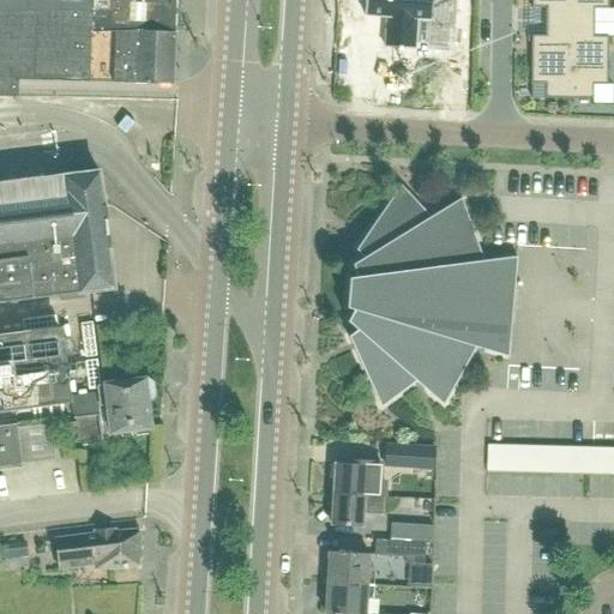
[(0,0),(0,12),(91,11),(91,34),(142,31),(174,32),(175,0),(0,0)]
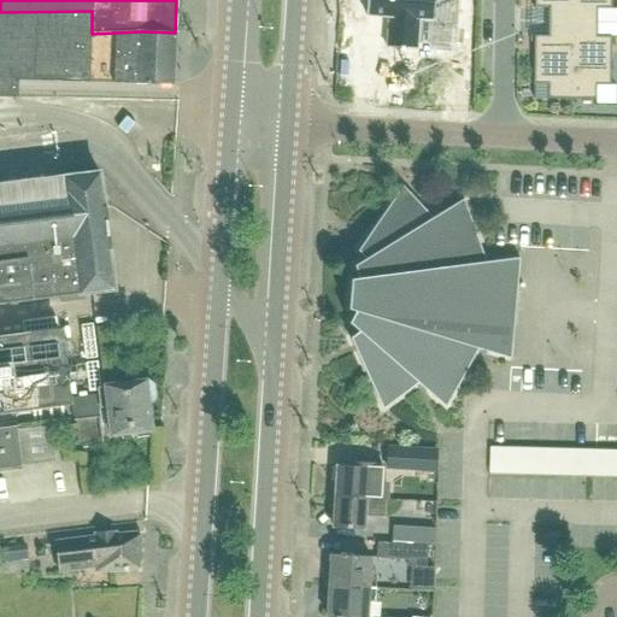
[(365,0),(365,16),(388,17),(386,48),(416,50),(418,19),(433,21),(433,24),(454,25),(456,0),(365,0)]
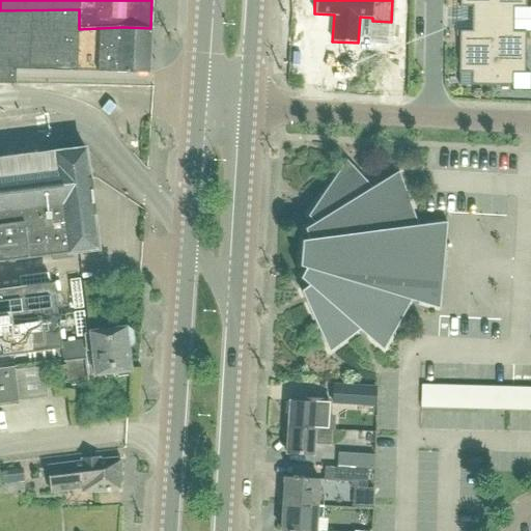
[(458,0),(459,7),(472,7),(472,19),(493,20),(492,0),(458,0)]
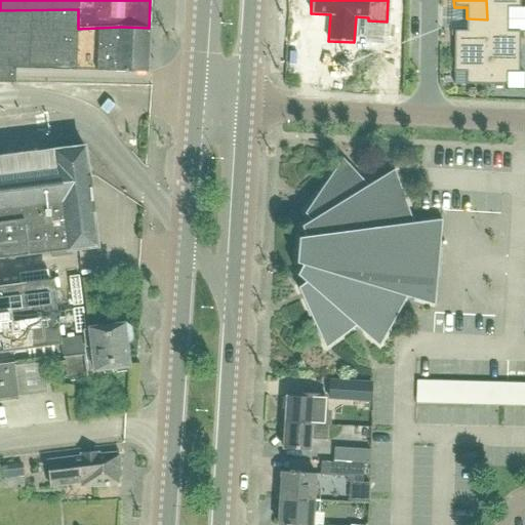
[(486,0),(487,19),(508,19),(508,7),(520,7),(519,0),(486,0)]
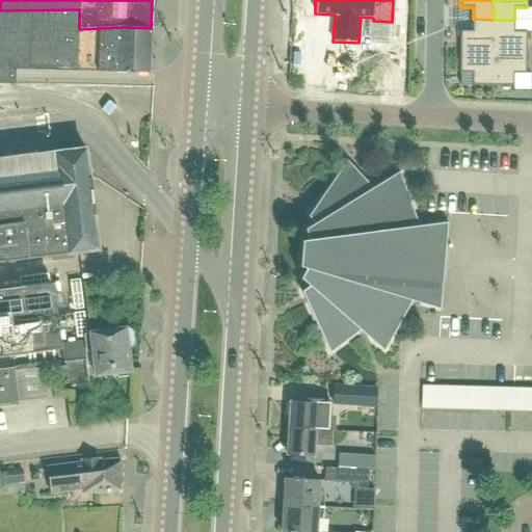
[(0,83),(16,84),(16,71),(149,73),(151,28),(123,27),(79,29),(79,9),(0,10),(0,83)]
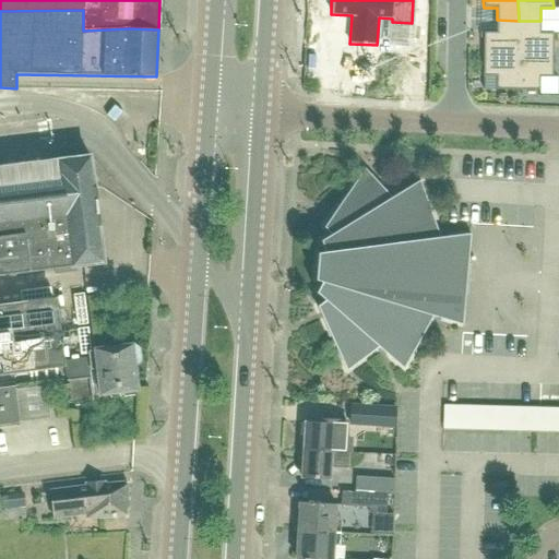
[(518,91),(519,21),(497,20),(497,33),(483,33),(483,76),(496,76),(496,90),(518,91)]
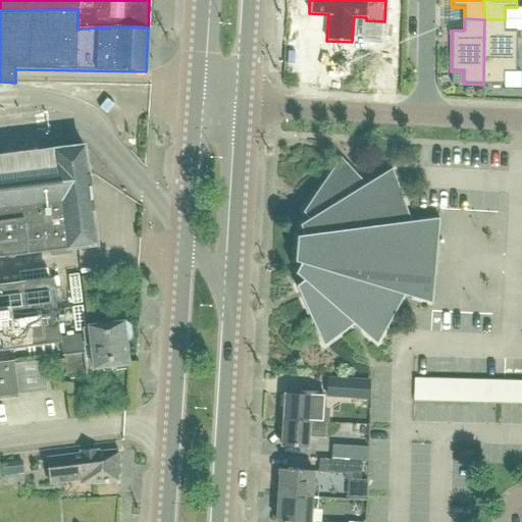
[(504,72),(516,72),(516,32),(504,31),(505,19),(484,19),(483,85),(504,85),(504,72)]
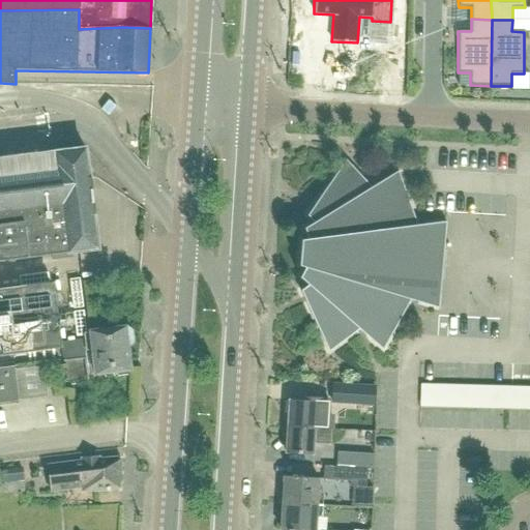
[(0,260),(97,248),(85,148),(0,158),(0,260)]
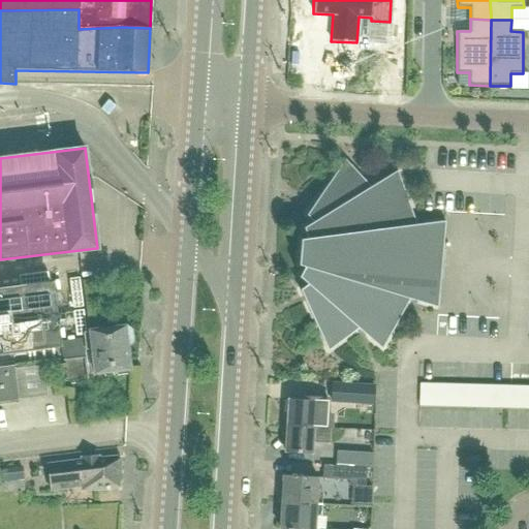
[(443,250),(446,221),(416,225),(398,170),(371,187),(346,159),(307,215),(313,222),(304,228),(307,239),(301,240),(299,266),(305,268),(299,277),(308,284),(300,290),(329,351),(359,329),(382,349),(410,300),(438,308),(441,279),(442,279),(445,250),(443,250)]
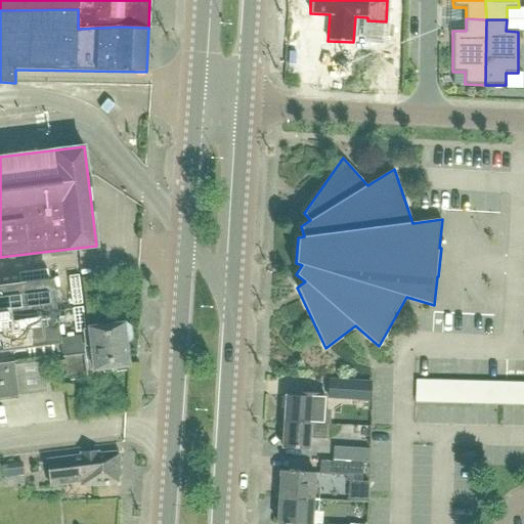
[(0,349),(58,342),(51,281),(0,287),(0,349)]
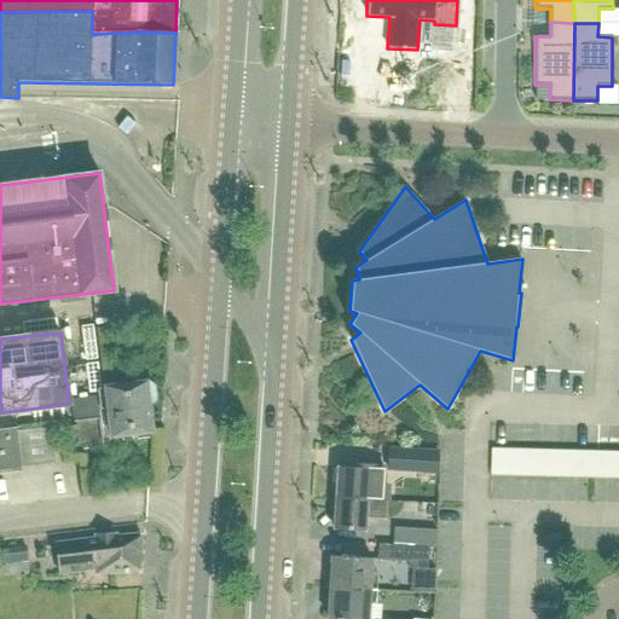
[(99,410),(98,398),(85,399),(86,408),(79,409),(80,420),(75,421),(77,447),(104,444),(103,438),(137,434),(138,439),(149,438),(149,432),(152,432),(149,405),(150,405),(156,399),(154,386),(148,381),(105,386),(108,410),(99,410)]
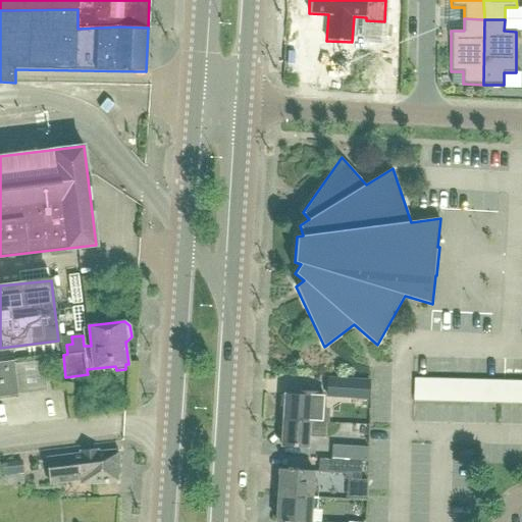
[(46,390),(42,360),(14,363),(14,361),(0,362),(0,396),(18,394),(46,390)]
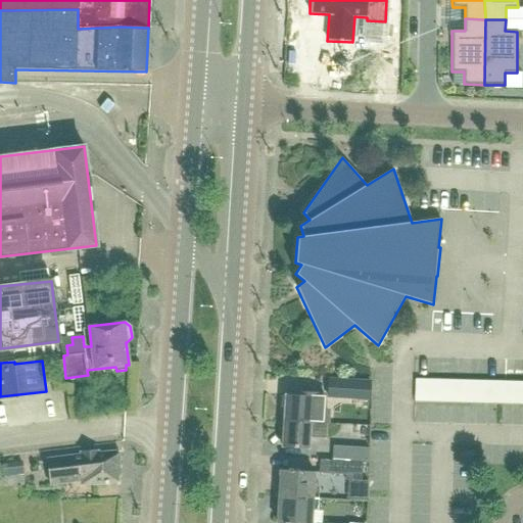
[(369,400),(370,382),(330,379),(328,397),(369,400)]
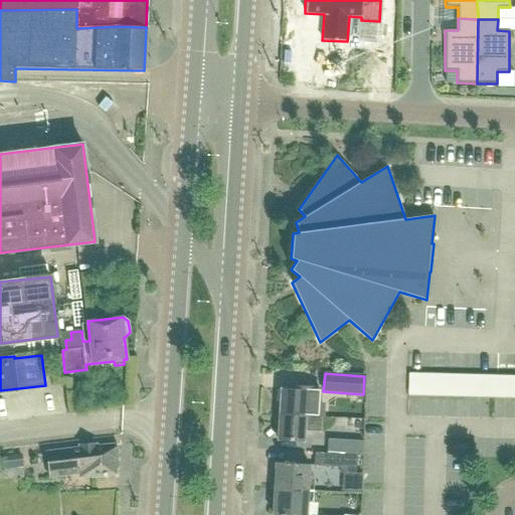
[(514,396),(514,375),(412,374),(412,395),(514,396)]
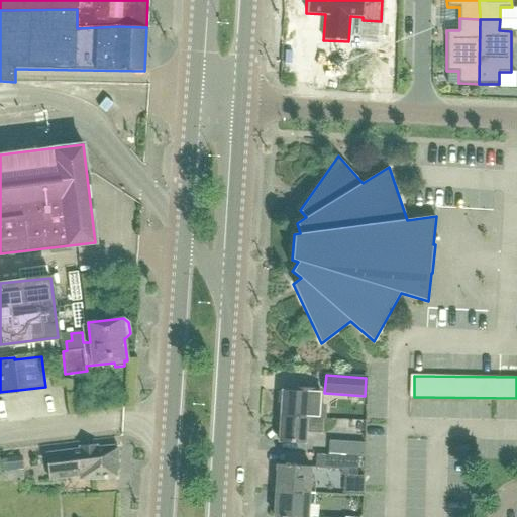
[(296,388),(296,391),(283,390),(281,416),(307,418),(323,419),(324,406),(319,405),(320,390),(296,388)]
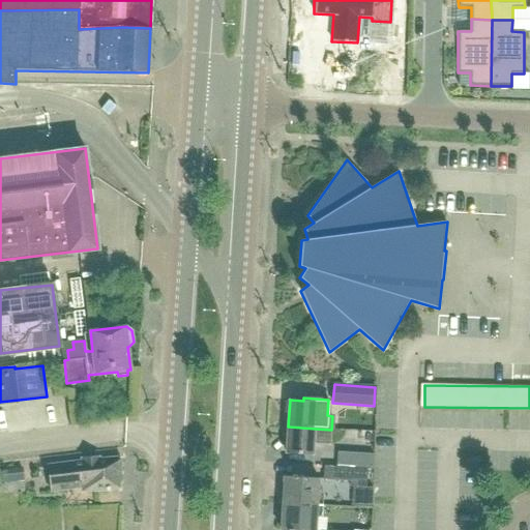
[(315,429),(288,427),(286,452),(314,454),(313,465),(324,466),(353,468),(354,454),(314,451),(314,443),(330,444),(331,430),(315,429)]
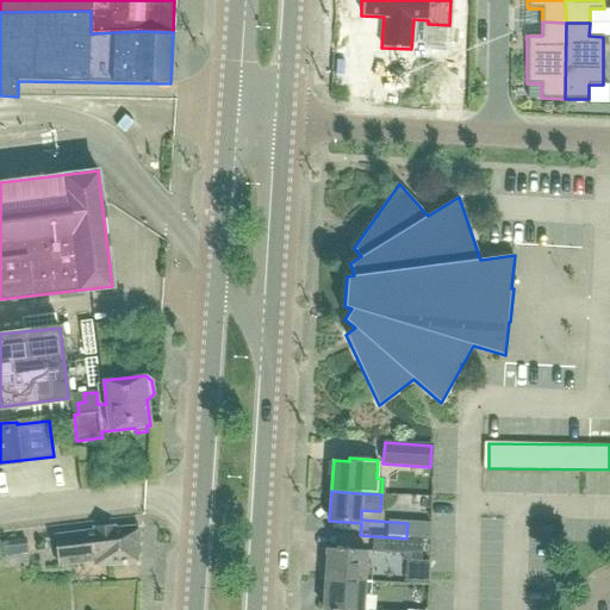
[(139,528),(57,536),(60,565),(94,561),(95,566),(138,564),(139,528)]
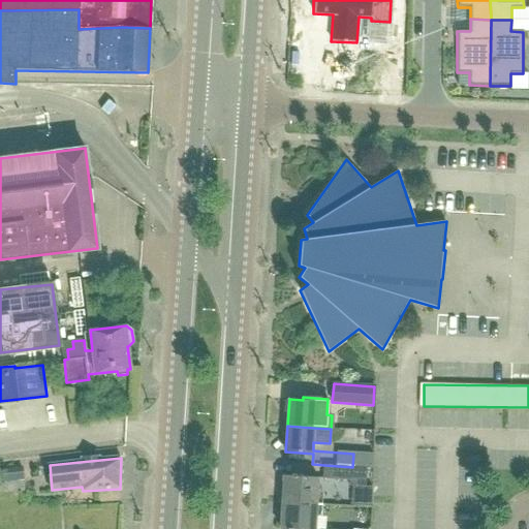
[(368,468),(352,467),(323,465),(322,477),(348,479),(347,485),(366,486),(368,468)]
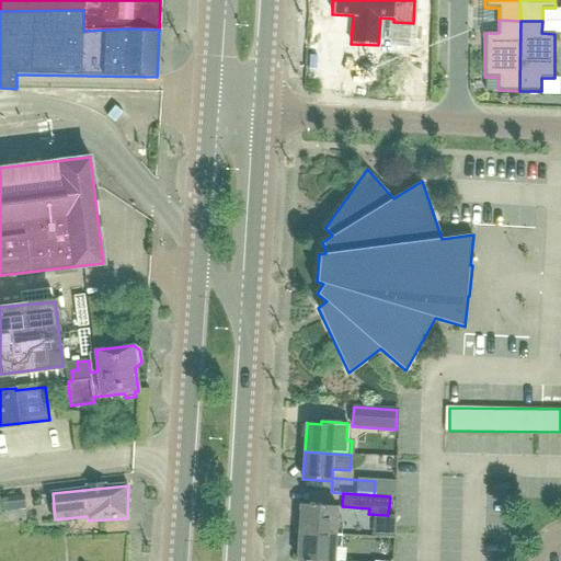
[(342,521),(336,521),(338,506),(301,504),(299,533),(341,535),(342,521)]
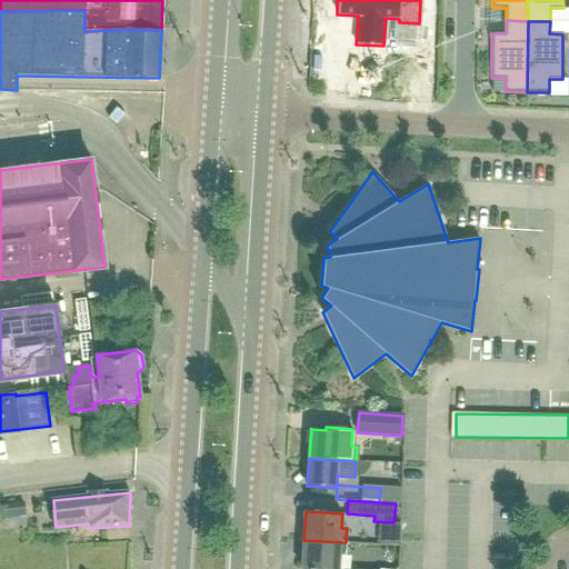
[(346,542),(303,540),(301,568),(302,568),(390,568),(391,562),(379,562),(379,568),(343,567),(346,542)]
